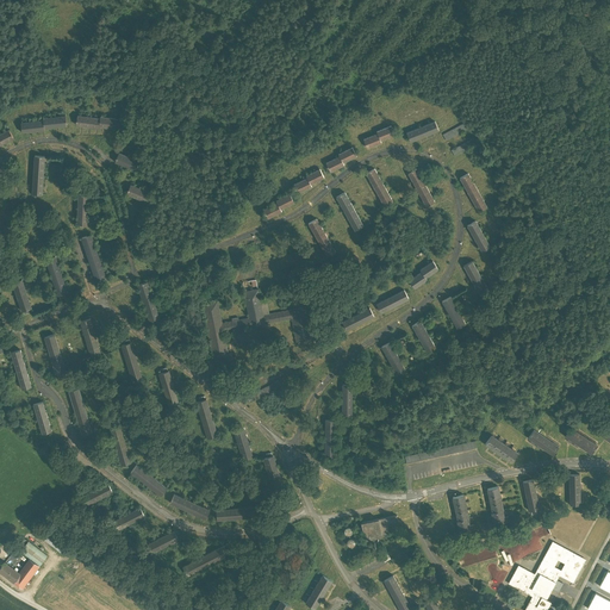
[(78,114),(76,125),(99,129),(99,126),(122,130),(123,119),(100,117),(100,118),(78,114)]
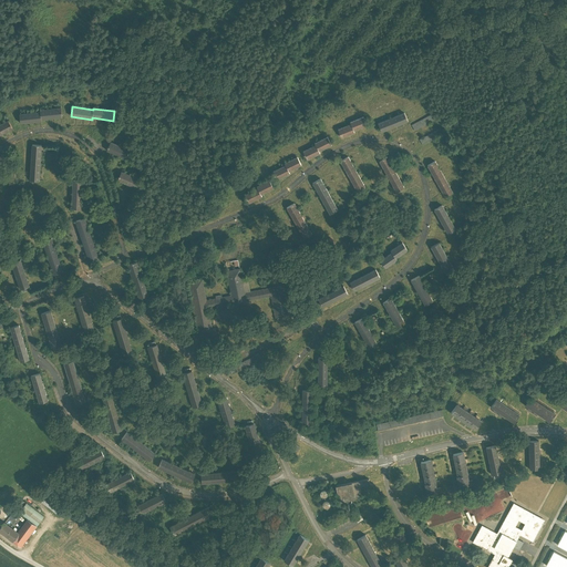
[(41,121),(41,120),(62,117),(61,107),(40,110),(40,112),(20,114),(20,123),(41,121)]
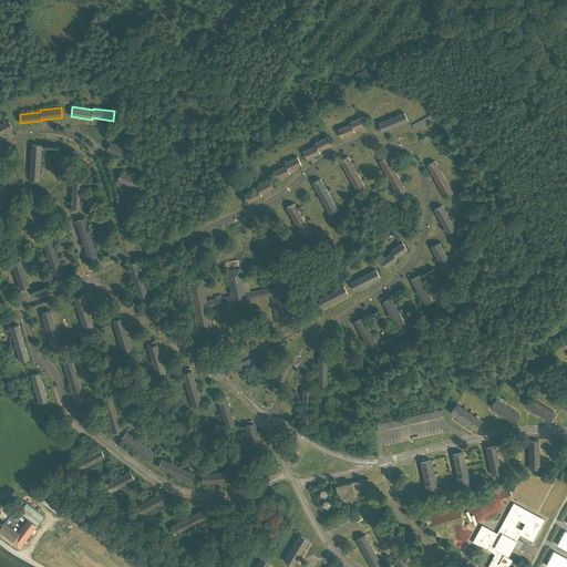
[(378,124),(381,132),(408,121),(404,113),(378,124)]
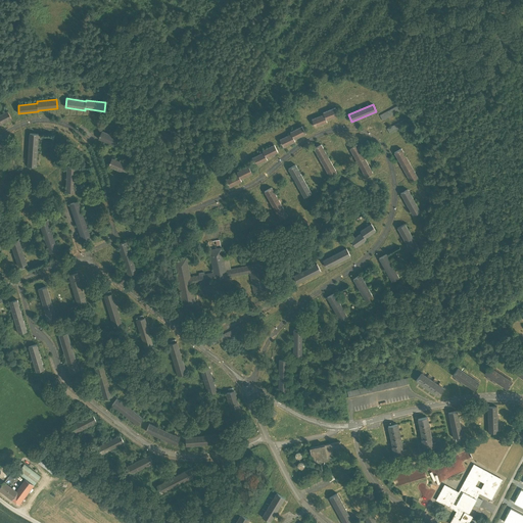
[(380,115),(382,121),(401,110),(398,105),(380,115)]
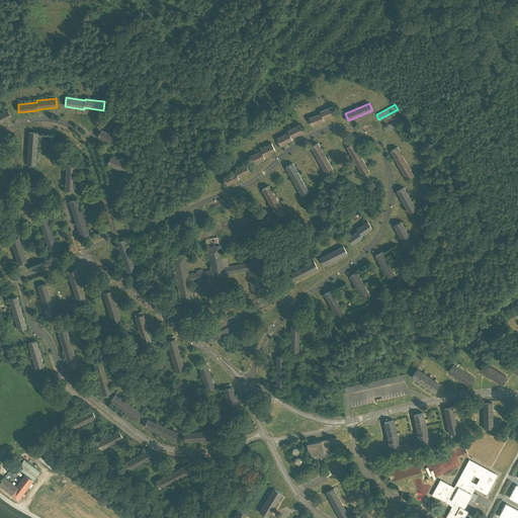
[(324,121),(323,119),(335,114),(332,107),(320,111),(321,113),(309,118),(312,125),(324,121)]
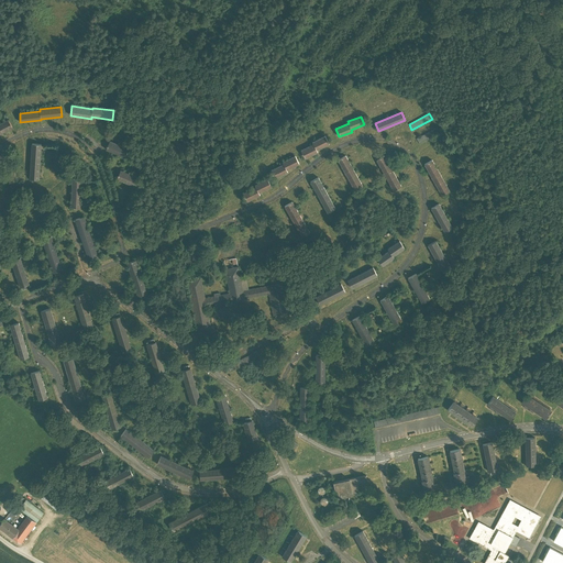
[(0,133),(12,128),(8,119),(0,123),(0,133)]
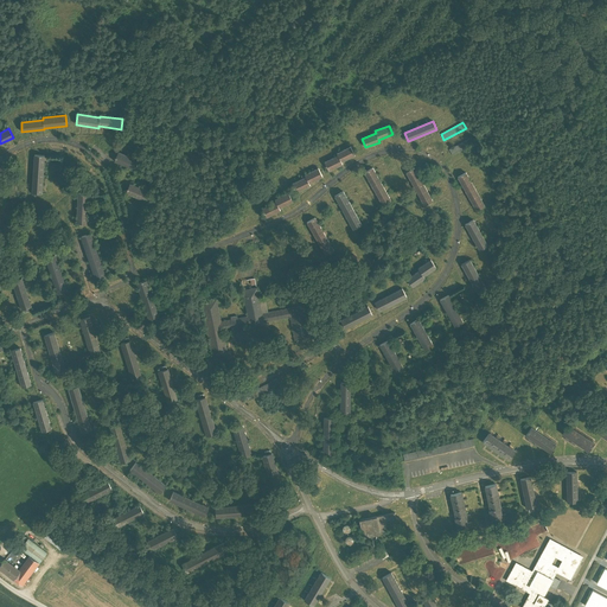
[(449,149),(453,155),(474,144),(471,138),(449,149)]
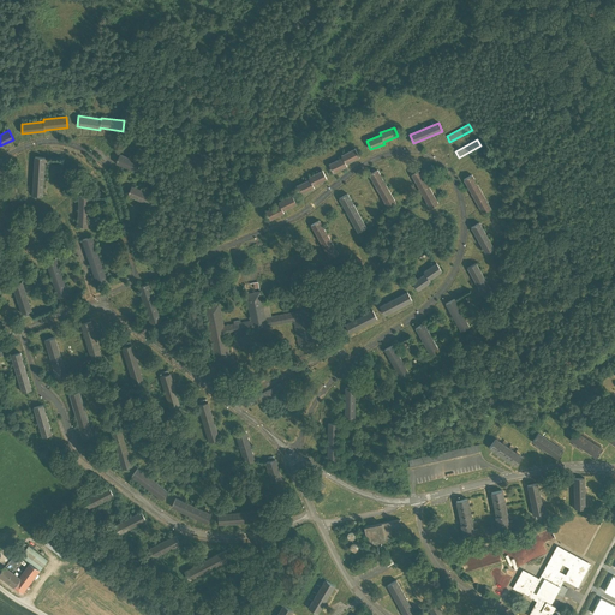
[(347,166),(346,163),(359,157),(354,148),(341,155),(342,157),(329,165),(333,173),(347,166)]
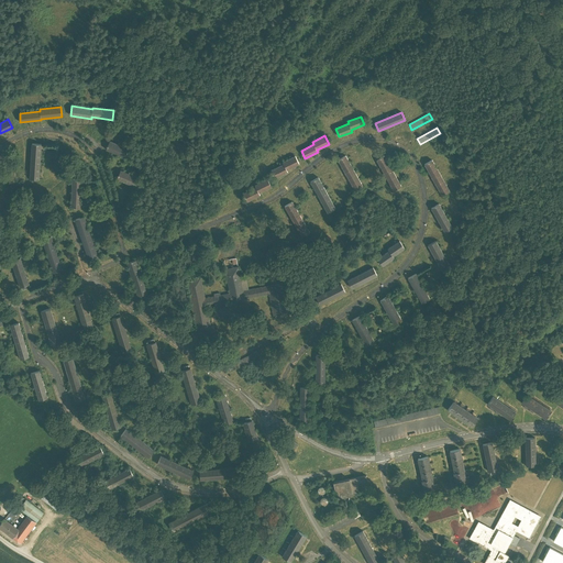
[(110,141),(106,150),(125,157),(129,148),(110,141)]
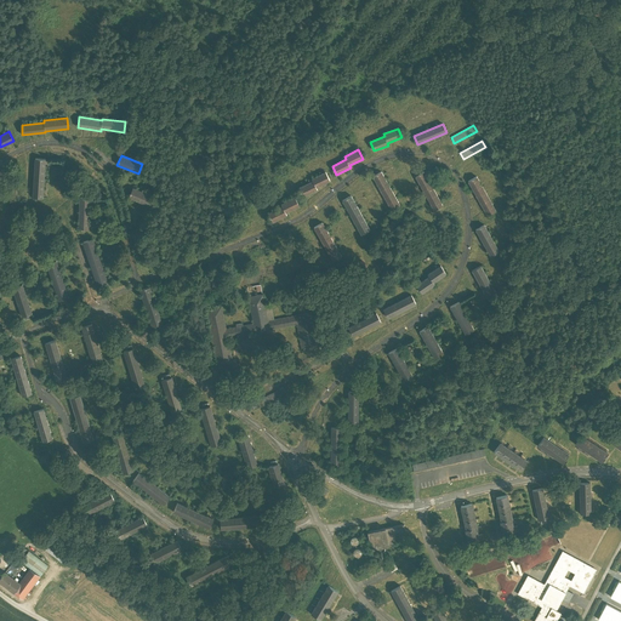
[(35,159),(33,197),(43,198),(46,159),(35,159)]
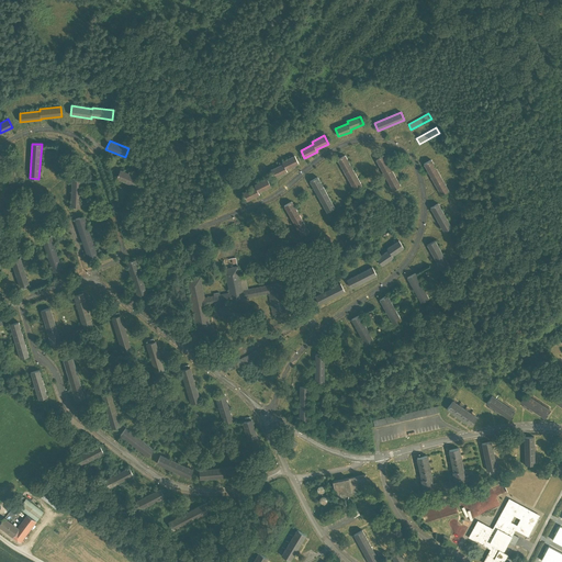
[(287,171),(287,169),(299,164),(294,156),(282,161),(283,164),(270,170),(274,178),(287,171)]
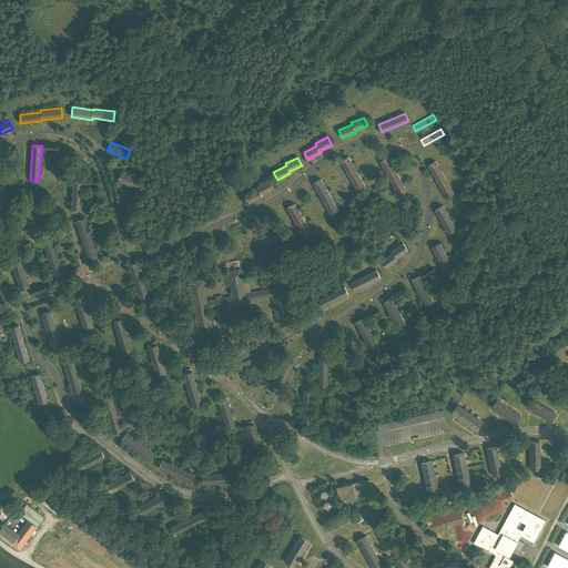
[(348,158),(341,162),(358,192),(366,188),(348,158)]
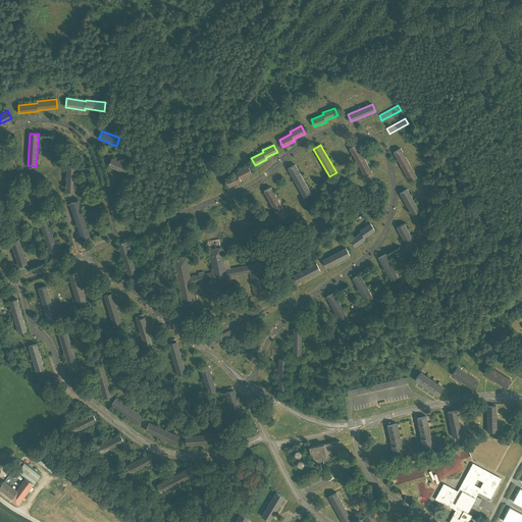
[(356,145),(349,148),(365,176),(372,172),(356,145)]
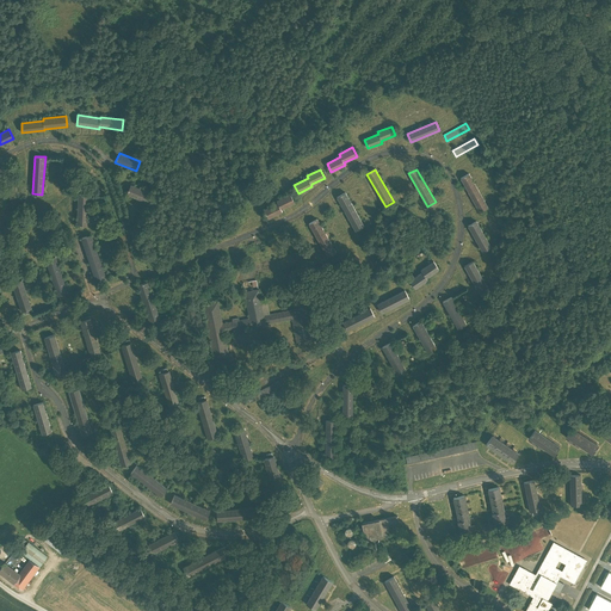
[(461,178),(479,211),(487,207),(469,173),(461,178)]
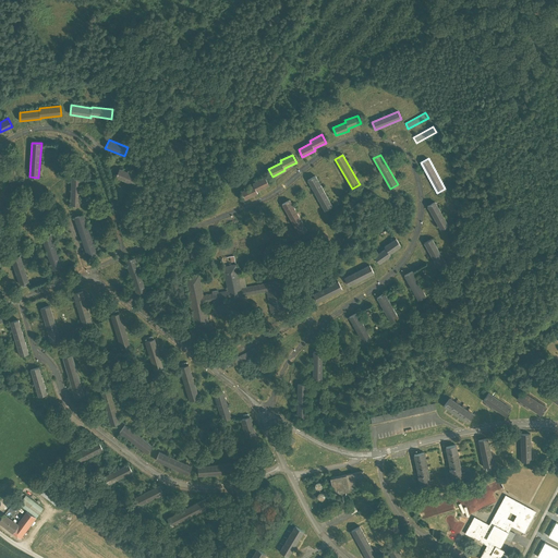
[(116,177),(135,185),(138,177),(119,169),(116,177)]
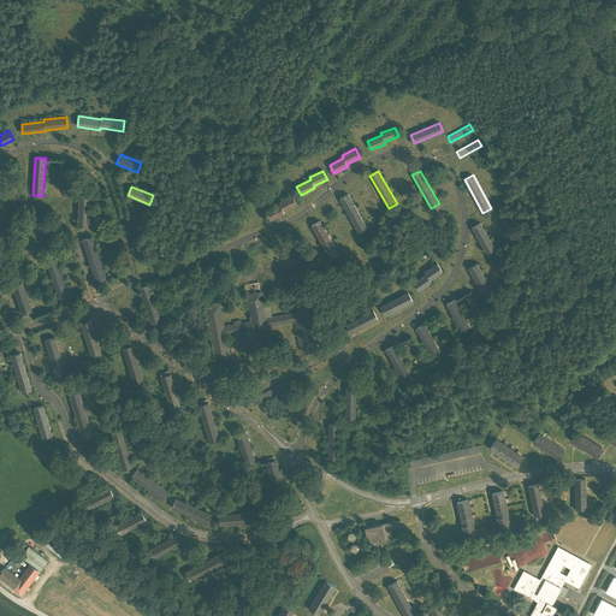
[(339,199),(359,232),(367,227),(349,194),(339,199)]
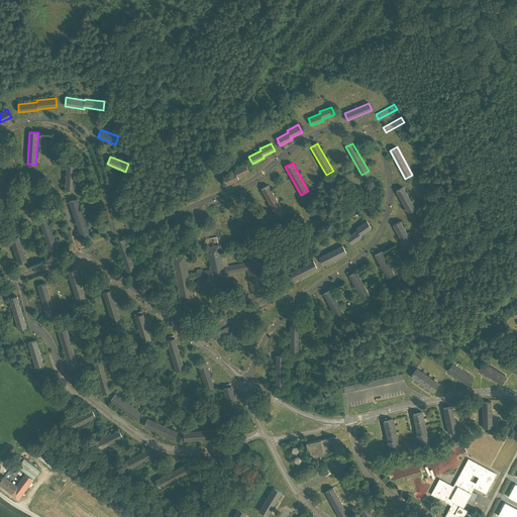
[(66,190),(74,190),(75,165),(67,164),(66,190)]
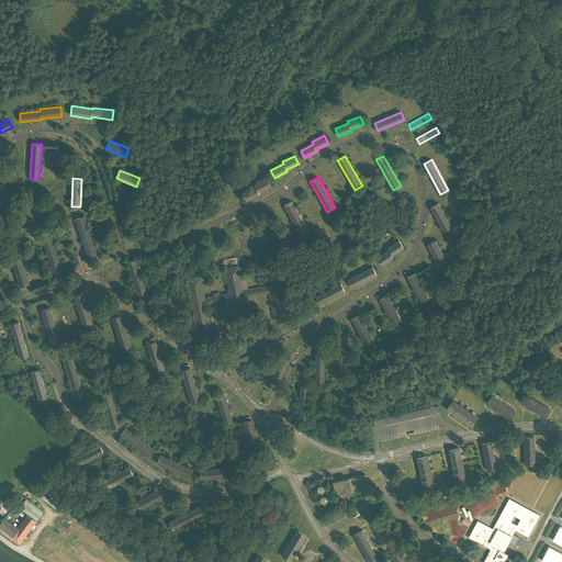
[(259,194),(258,192),(271,187),(267,179),(255,184),(256,187),(243,193),(247,201),(259,194)]
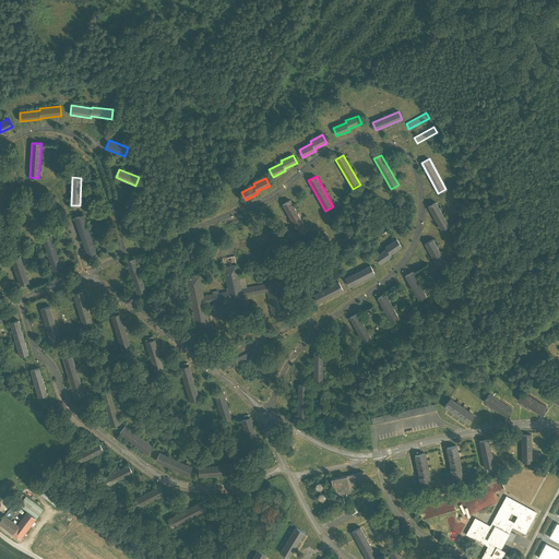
[(283,204),(299,235),(307,230),(290,200),(283,204)]
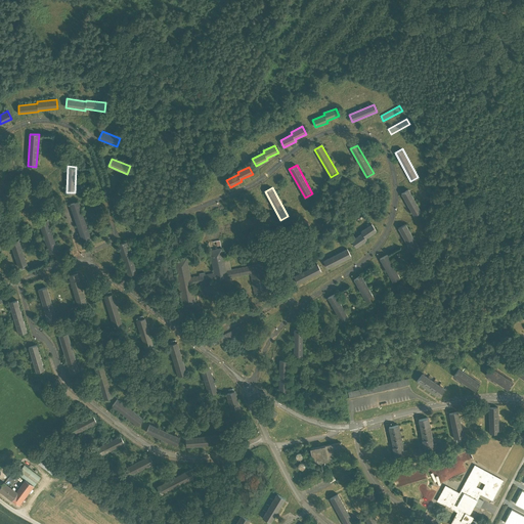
[(408,189),(401,193),(415,217),(422,213),(408,189)]
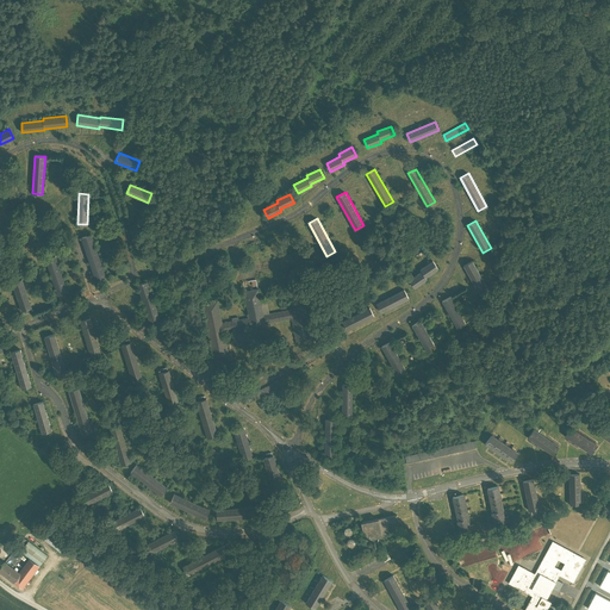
[(82,237),(97,281),(105,278),(91,235),(82,237)]
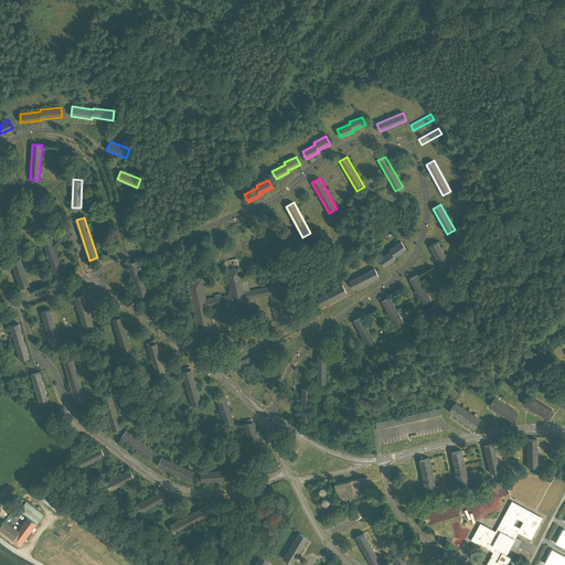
[(42,241),(53,274),(63,272),(52,237),(42,241)]
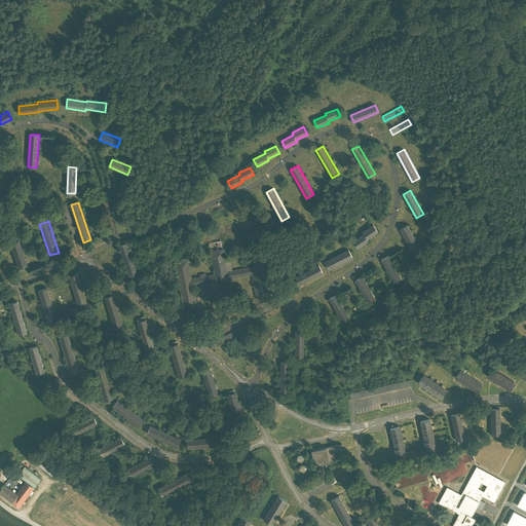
[(352,241),(358,248),(368,240),(367,239),(378,231),(373,225),(363,232),(364,234),(352,241)]
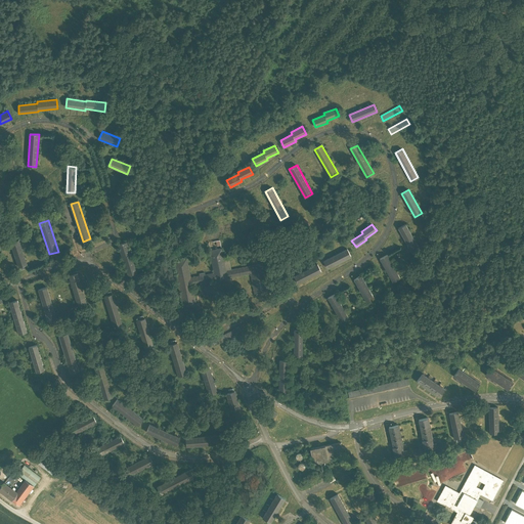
[(398,228),(411,251),(419,247),(405,224),(398,228)]
